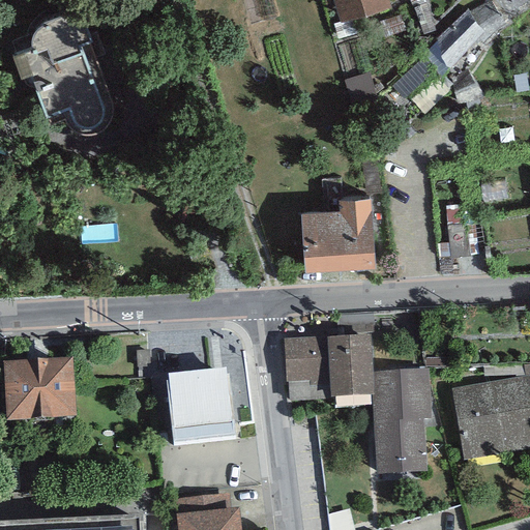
[(332,0),(341,24),(391,9),(387,0),(332,0)]
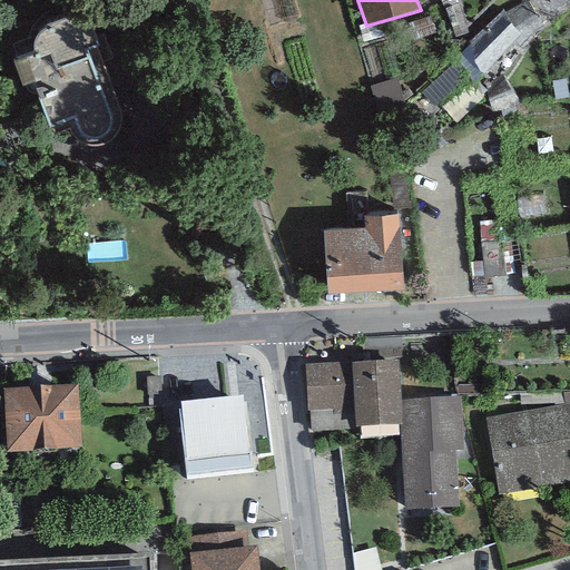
[(523,0),(508,15),(504,11),(460,50),(481,74),(516,42),(518,46),(543,23),(523,0)]
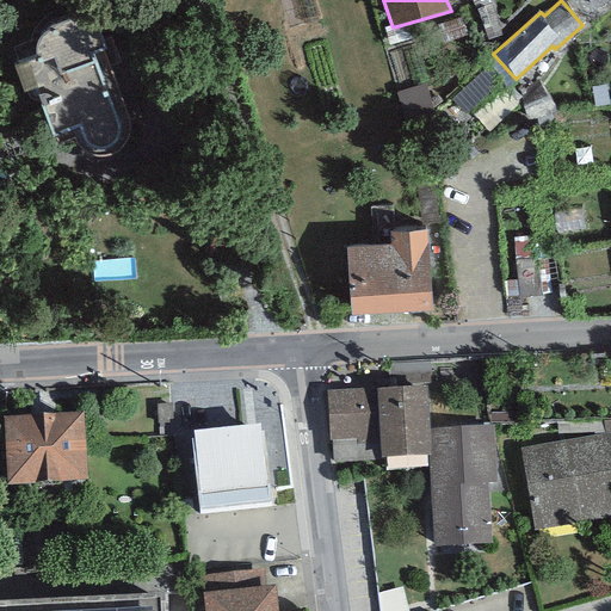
[(610,0),(587,0),(593,13),(610,1),(610,0)]
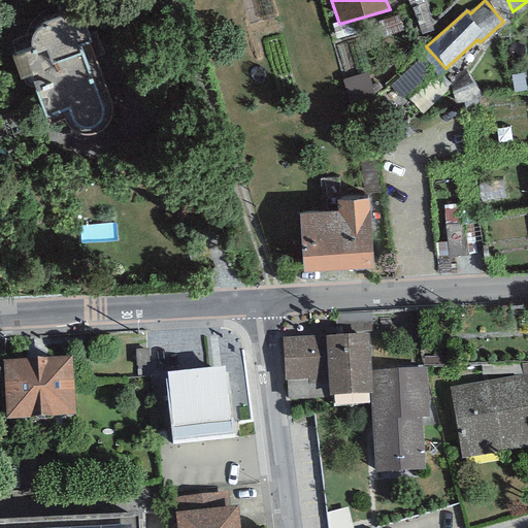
[(32,51),(11,57),(21,81),(31,77),(45,120),(47,119),(51,126),(65,120),(69,125),(74,130),(80,134),(87,136),(91,135),(97,134),(103,132),(108,127),(111,120),(112,113),(112,108),(89,44),(92,43),(80,8),(69,13),(54,19),(44,24),(37,29),(33,34),(30,40),(30,46),(32,51)]
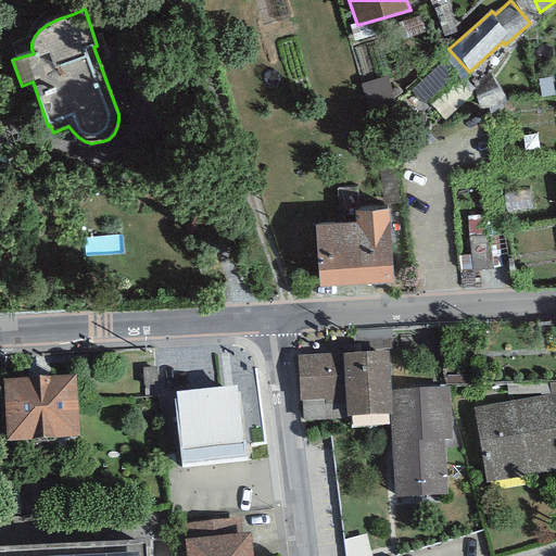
[(491,73),(474,86),(479,110),(506,99),(491,73)]
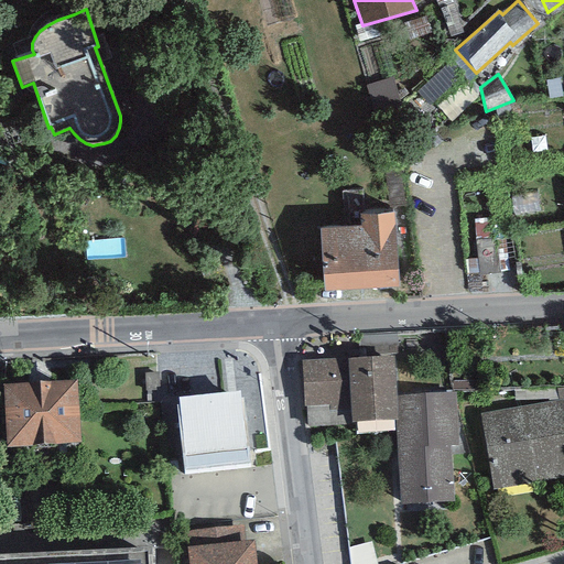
[(360,226),(320,228),(324,293),(399,288),(394,214),(359,216),(360,226)]
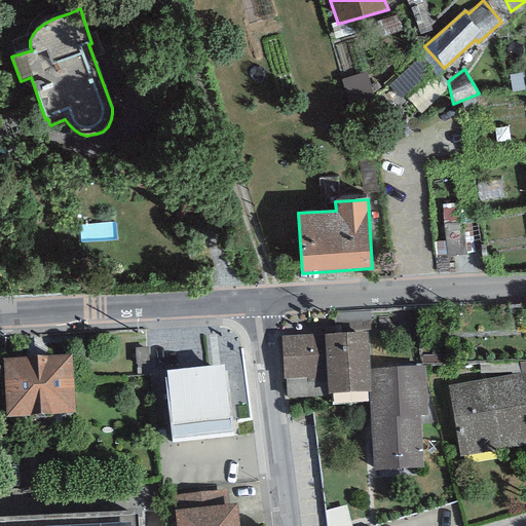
[(368,331),(280,337),(284,379),(286,379),(306,378),(306,383),(328,381),(329,396),(368,392),(371,391),(370,369),(368,331)]
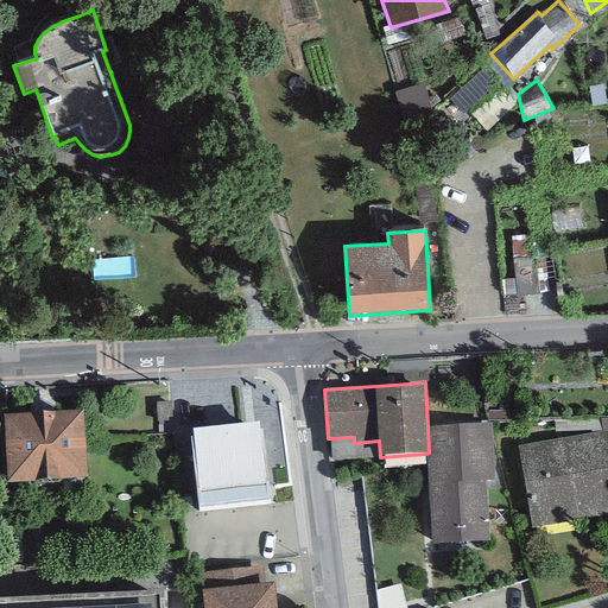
[(82,410),(4,415),(7,482),(86,477),(82,410)]
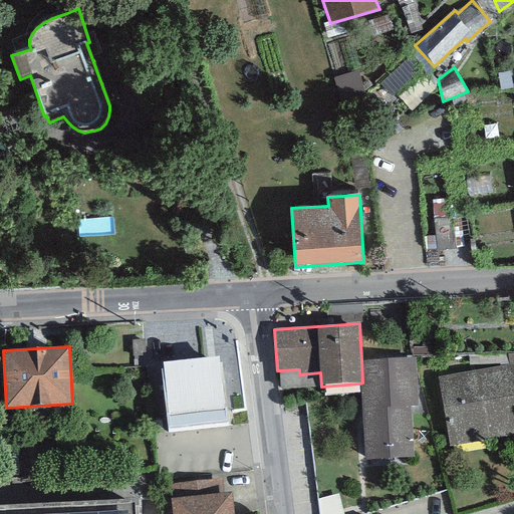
[(163,362),(163,368),(161,368),(168,433),(226,426),(219,356),(163,362)]
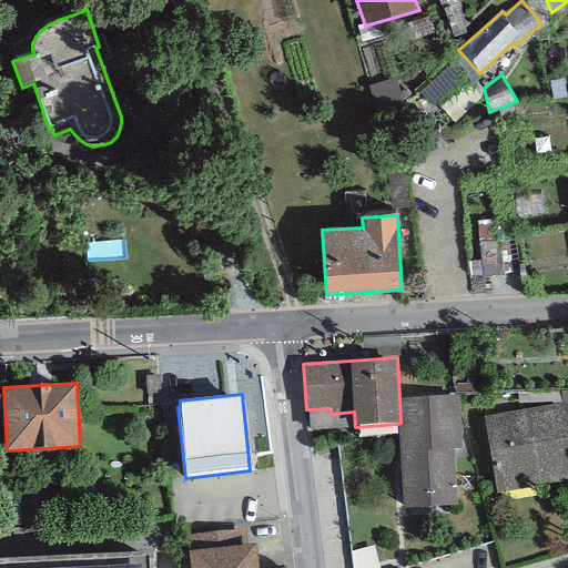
[(462,448),(458,394),(399,398),(401,423),(397,424),(403,508),(457,505),(453,448),(462,448)]
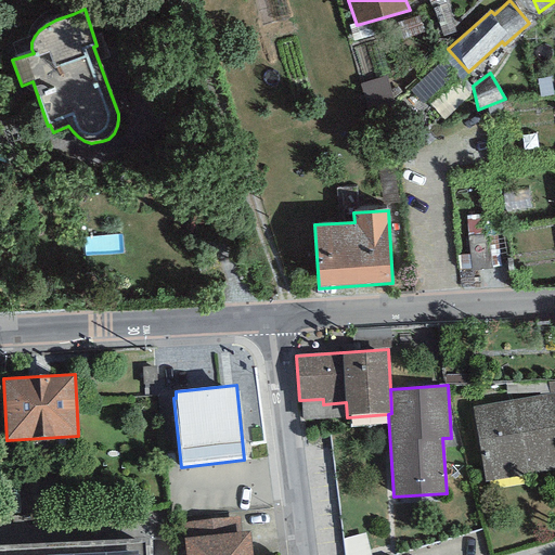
[(550,394),(473,407),(485,481),(554,469),(554,404),(553,394),(550,394)]
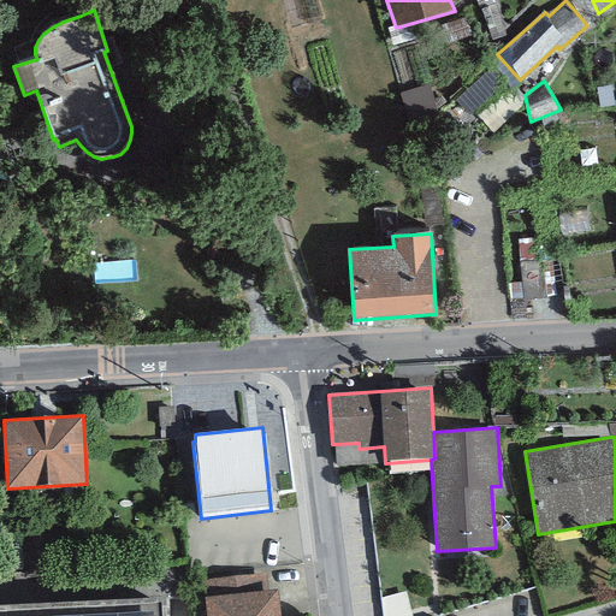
[(359,443),(335,444),(337,466),(385,463),(384,446),(359,449),(359,443)]
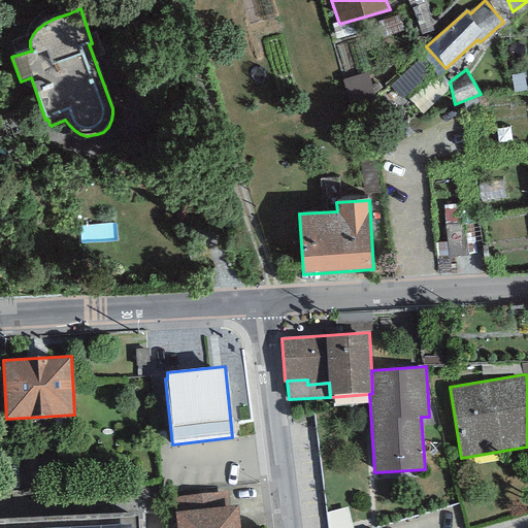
[(173,497),(175,512),(230,506),(229,491),(173,497)]
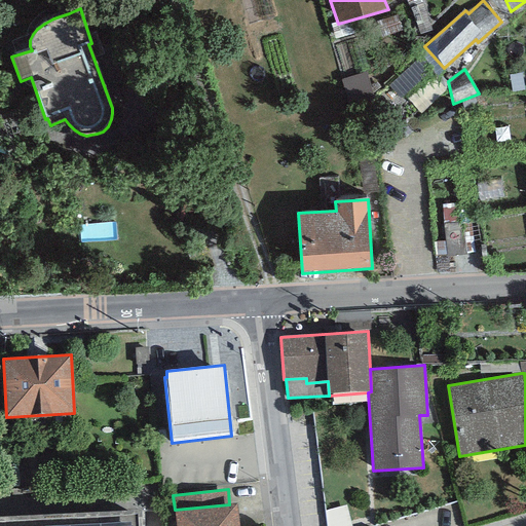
[(229,504),(175,510),(176,525),(238,525),(237,503),(229,504)]
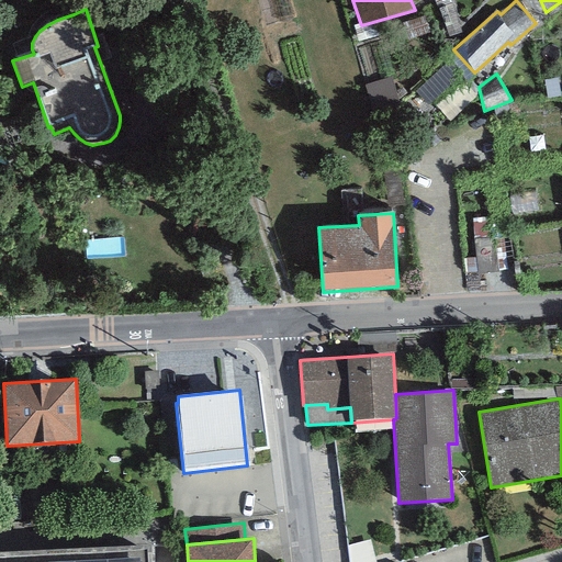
[(357,561),(381,561),(377,539),(353,544),(357,561)]
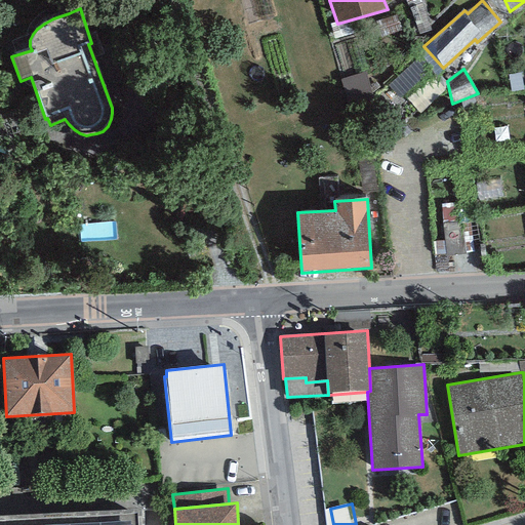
[(142,524),(140,509),(0,515),(0,524),(142,524)]
